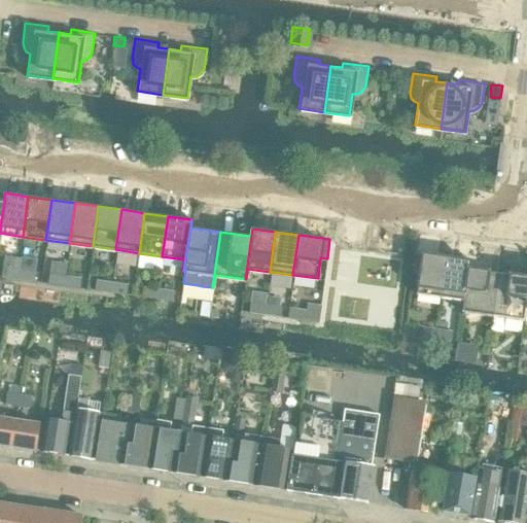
[(415,251),(412,271),(419,272),(416,292),(440,295),(446,256),(415,251)]
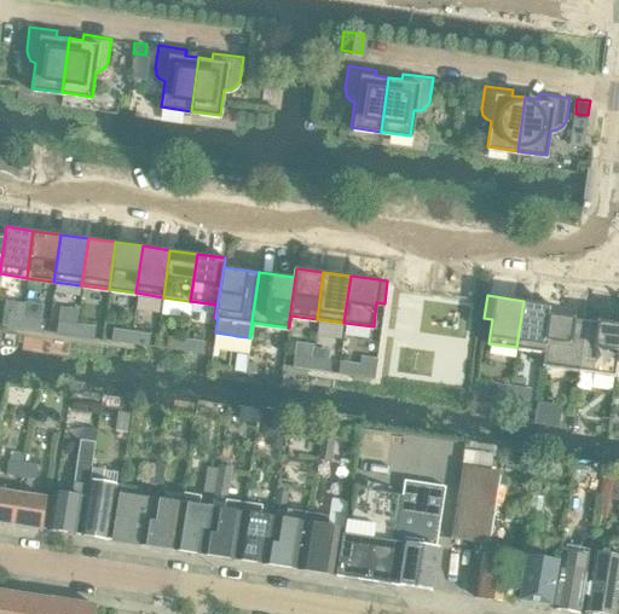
[(6,300),(3,322),(21,325),(22,313),(24,302),(6,300)]
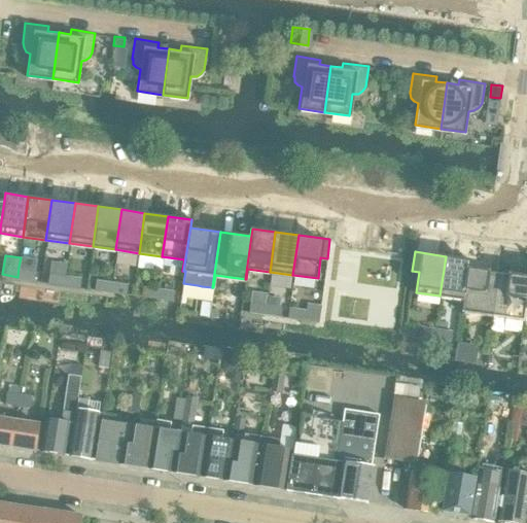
[(446,256),(440,295),(462,299),(461,310),(468,259),(446,256)]
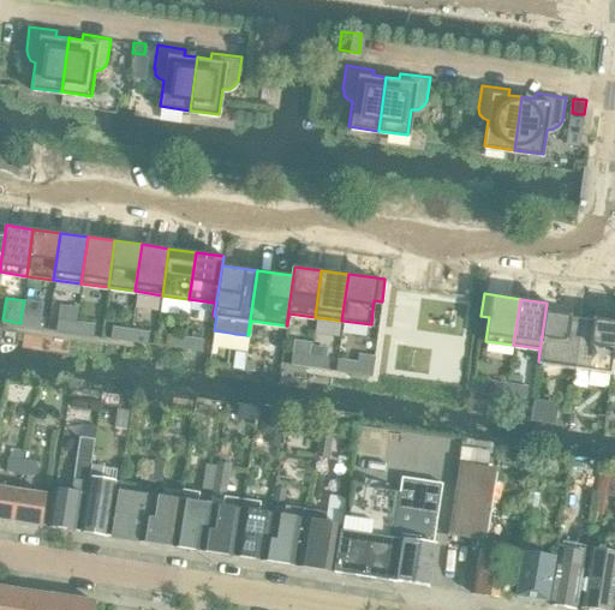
[(547,303),(538,362),(574,368),(581,317),(547,312),(548,303),(547,303)]
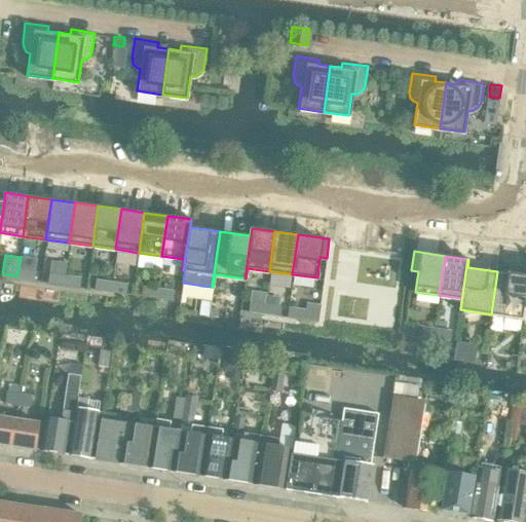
[(19,266),(17,276),(33,278),(35,268),(19,266)]
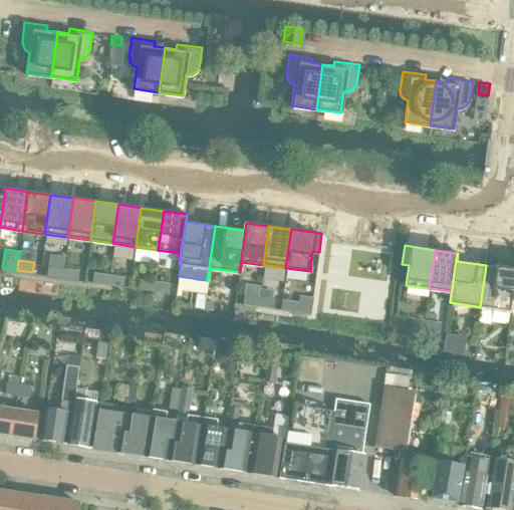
[(48,264),(47,274),(62,276),(64,267),(48,264)]
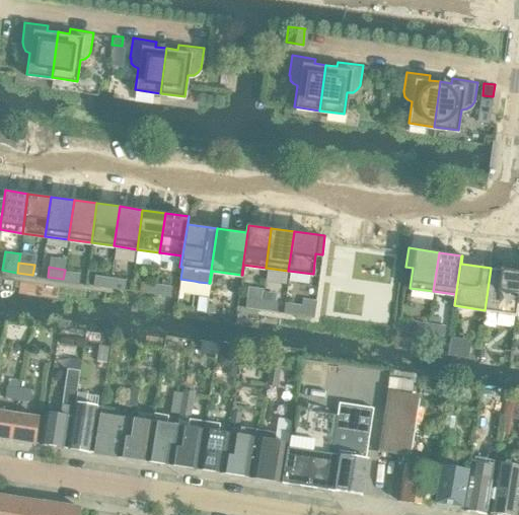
[(518,272),(491,268),(485,310),(515,314),(518,283),(518,272)]
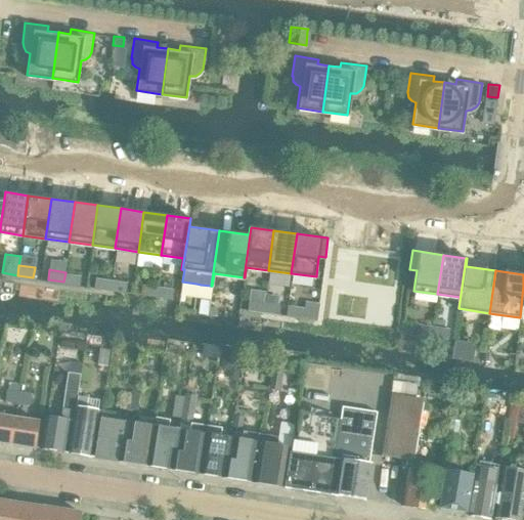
[(66,272),(63,282),(80,284),(81,274),(66,272)]
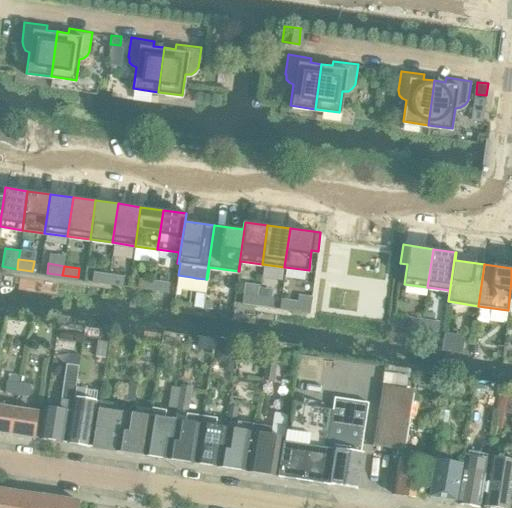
[(94,270),(92,279),(107,282),(109,272),(94,270)]
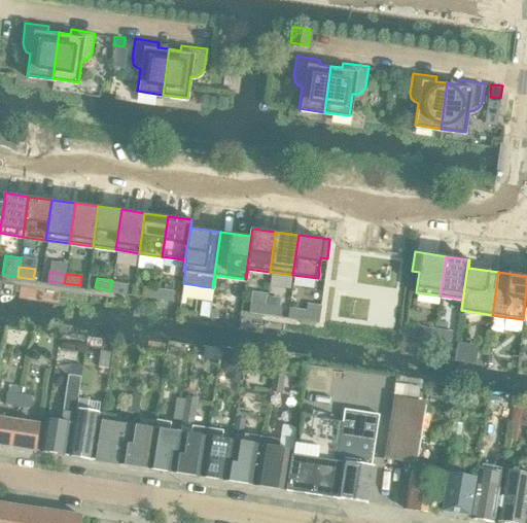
[(112,280),(110,290),(127,292),(128,282),(112,280)]
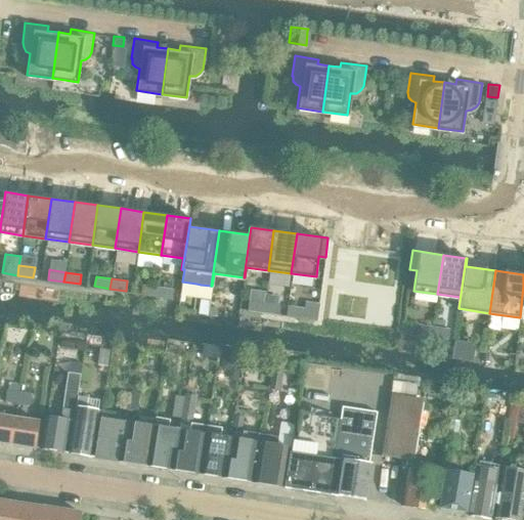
[(142,293),(158,295),(159,285),(144,283),(142,293)]
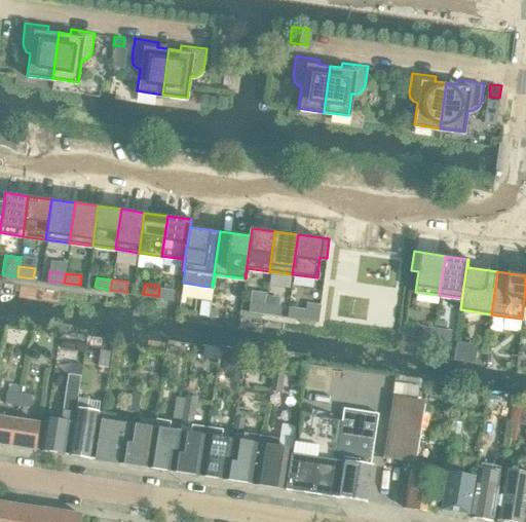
[(159,286),(158,296),(173,298),(174,288),(159,286)]
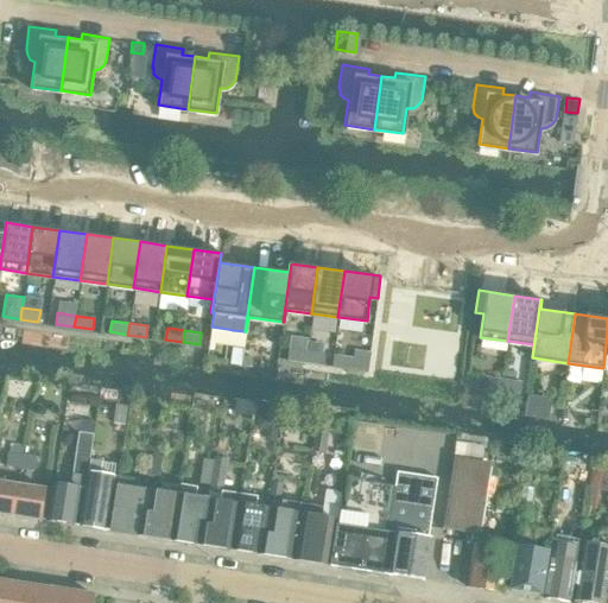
[(232,355),(230,361),(240,363),(241,356),(244,346),(233,344),(232,355)]
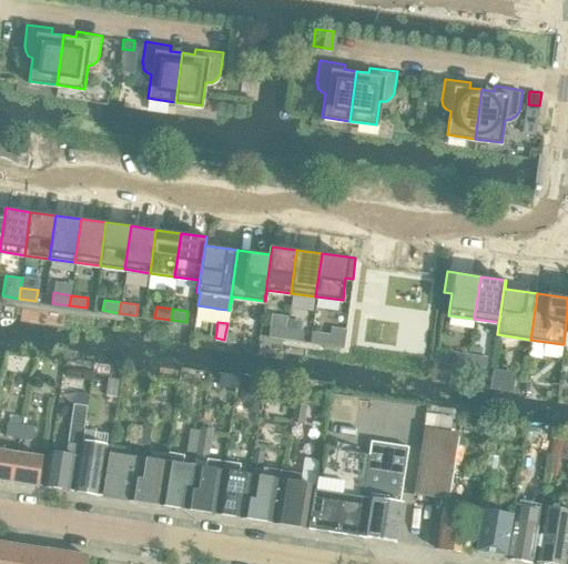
[(270,323),(269,334),(285,336),(286,325),(270,323)]
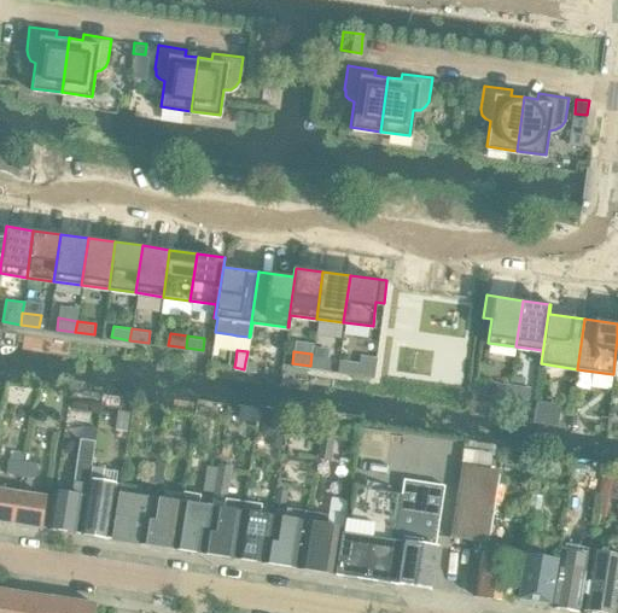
[(339,358),(338,369),(374,375),(377,355),(360,352),(359,361),(339,358)]
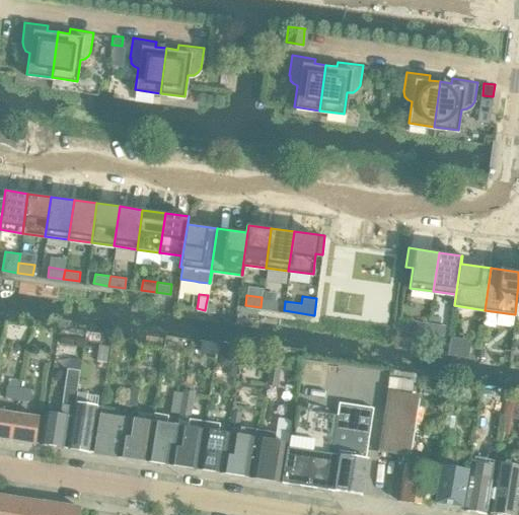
[(262,297),(261,307),(276,309),(278,299),(275,299),(263,297),(262,297)]
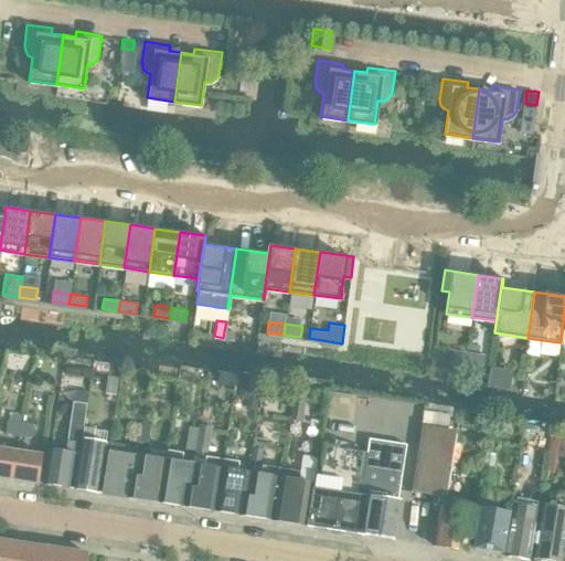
[(225,331),(225,337),(234,339),(234,334),(231,329),(226,328),(225,331)]
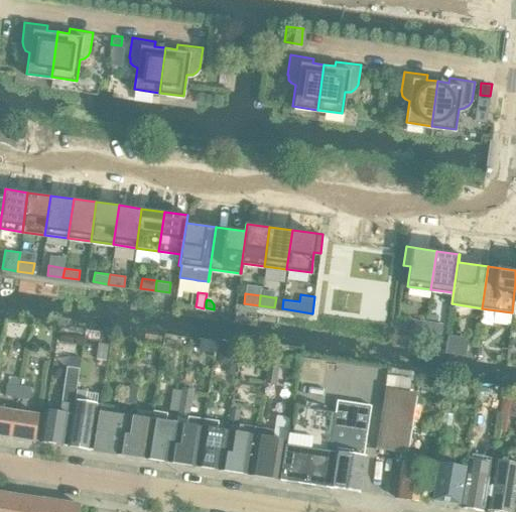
[(410,317),(409,328),(424,330),(425,320),(410,317)]
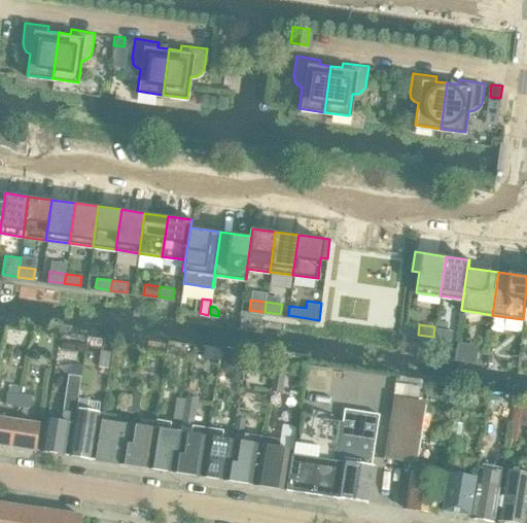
[(434,326),(433,337),(449,339),(451,328),(448,328),(434,326)]
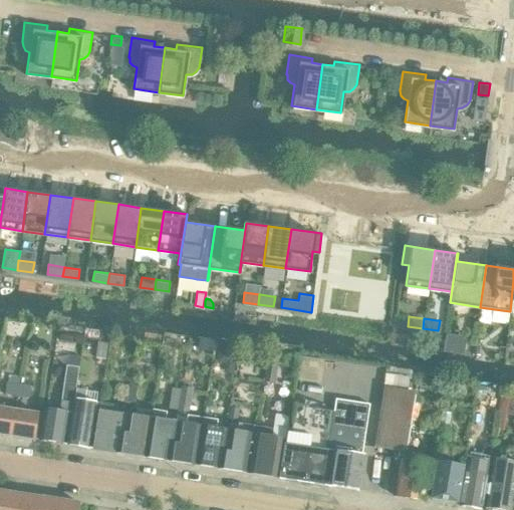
[(97,339),(95,355),(107,357),(109,341),(97,339)]
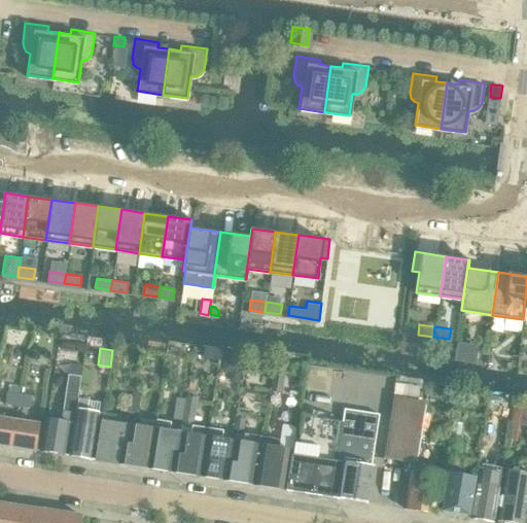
[(275,364),(271,389),(282,391),(286,367),(275,364)]
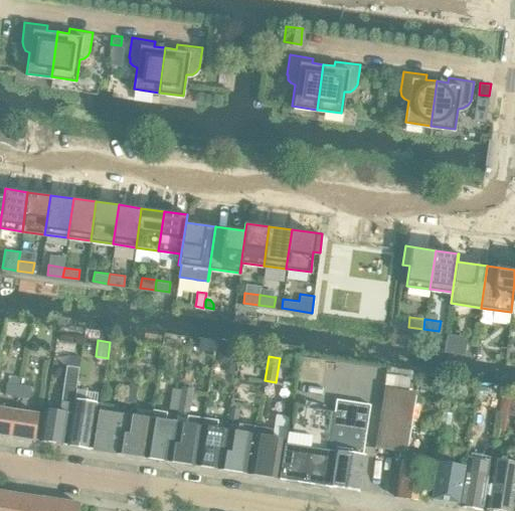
[(45,407),(40,439),(62,442),(67,410),(71,410),(75,387),(76,378),(79,365),(66,364),(61,399),(59,409),(45,407)]
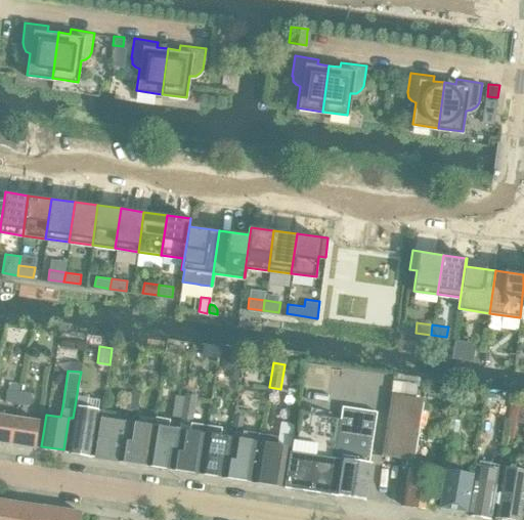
[(382,452),(412,458),(410,469),(407,468),(402,502),(434,508),(440,473),(423,471),(425,459),(413,457),(421,412),(423,395),(417,395),(419,381),(393,378),(391,393),(388,406),(382,452)]
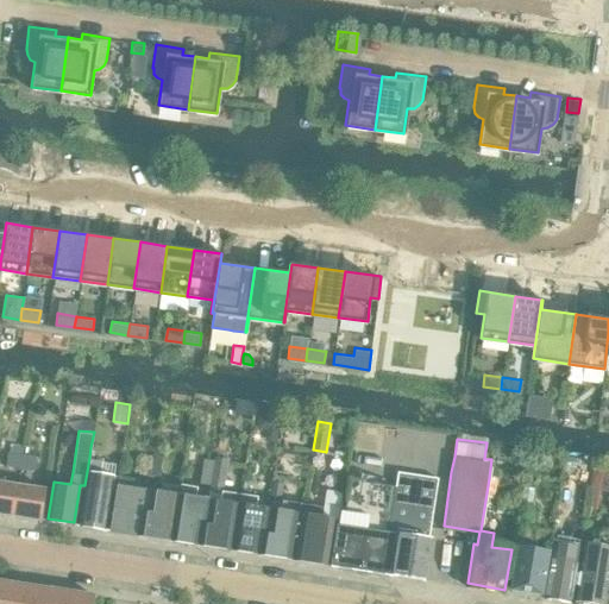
[(11,441),(8,464),(22,465),(23,452),(23,451),(24,442),(11,441)]
